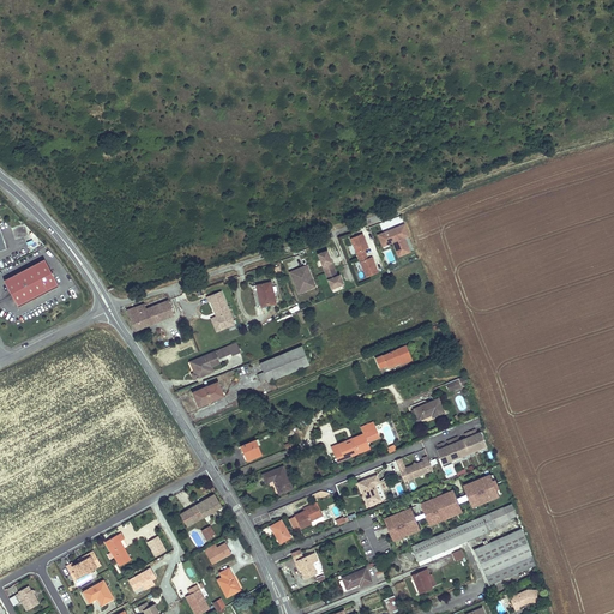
[(397,257),(410,252),(405,238),(409,236),(404,223),(377,233),(381,247),(392,244),(397,257)]
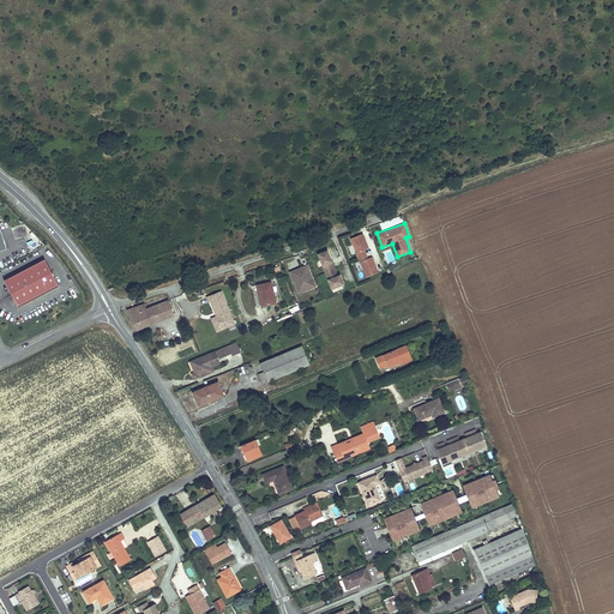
[(378,272),(373,256),(368,257),(366,248),(368,248),(363,233),(351,236),(363,277),(378,272)]
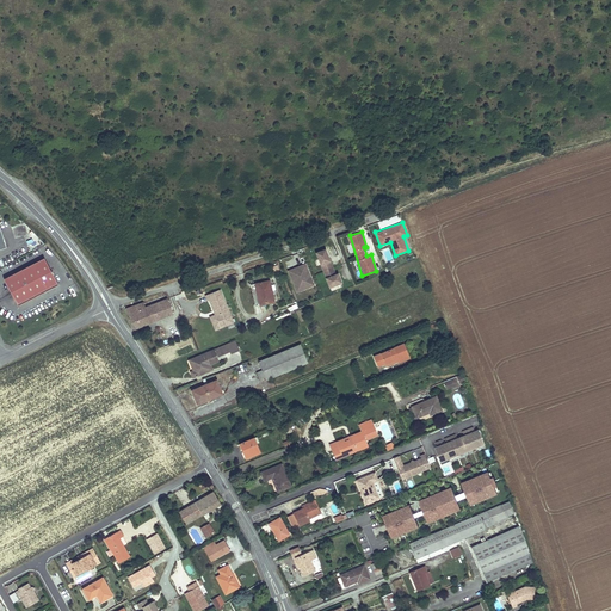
[(315,252),(322,269),(331,265),(325,248),(315,252)]
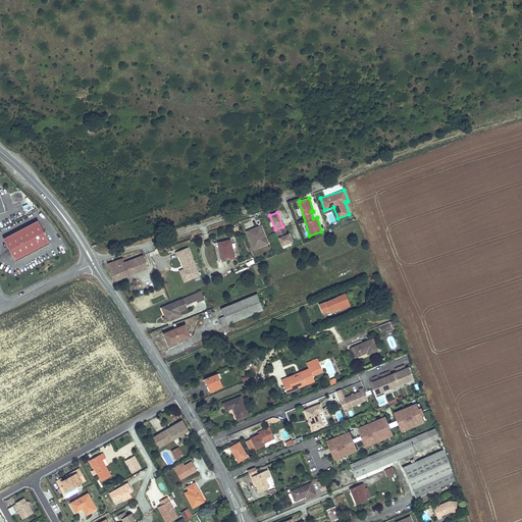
[(49,243),(38,220),(3,239),(15,261),(49,243)]
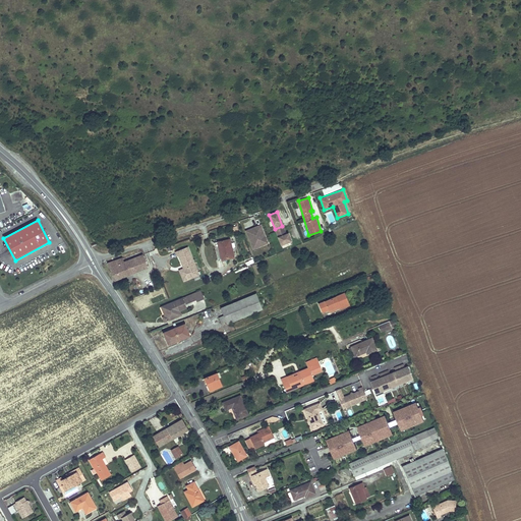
[(246,232),(251,244),(256,242),(258,246),(267,242),(259,225),(255,226),(256,228),(246,232)]
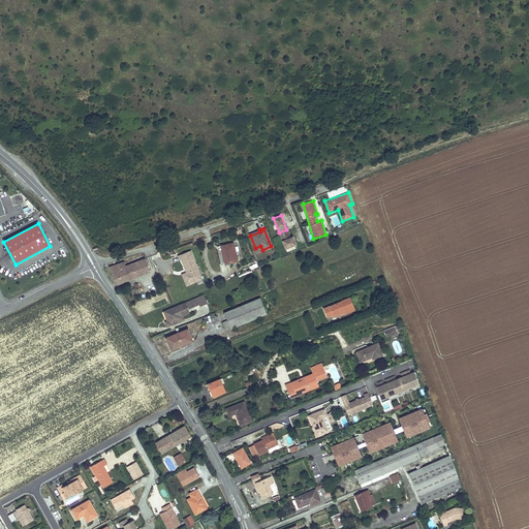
[(288,234),(280,237),(285,248),(296,244),(292,236),(290,237),(288,234)]
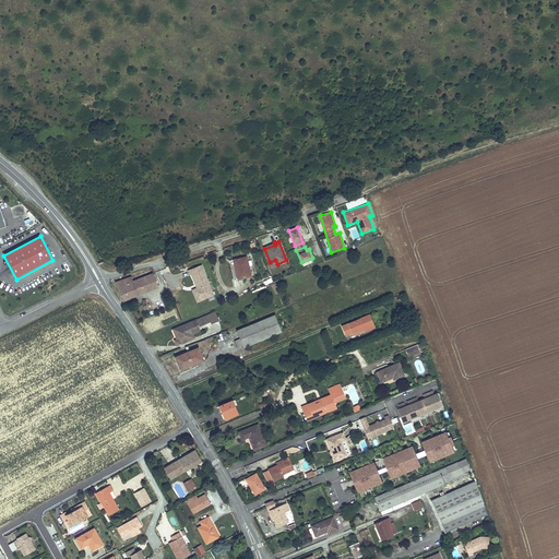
[(247,257),(234,260),(237,280),(251,276),(247,257)]
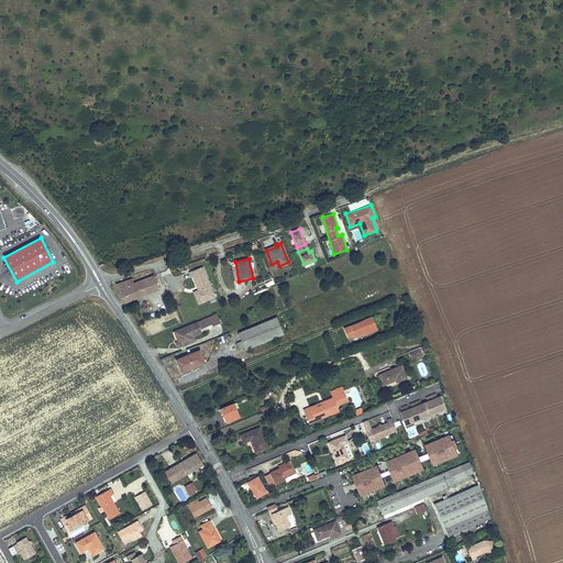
[(202,266),(189,272),(190,277),(192,276),(197,286),(198,286),(199,289),(198,289),(196,290),(198,296),(202,298),(213,294),(202,266)]
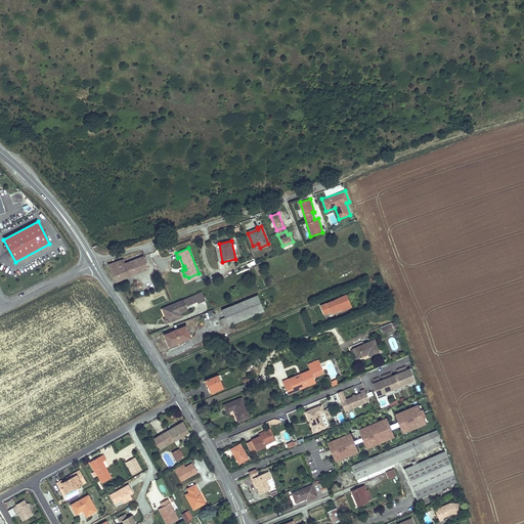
[(123,259),(107,265),(115,282),(148,268),(143,256),(124,263),(123,259)]
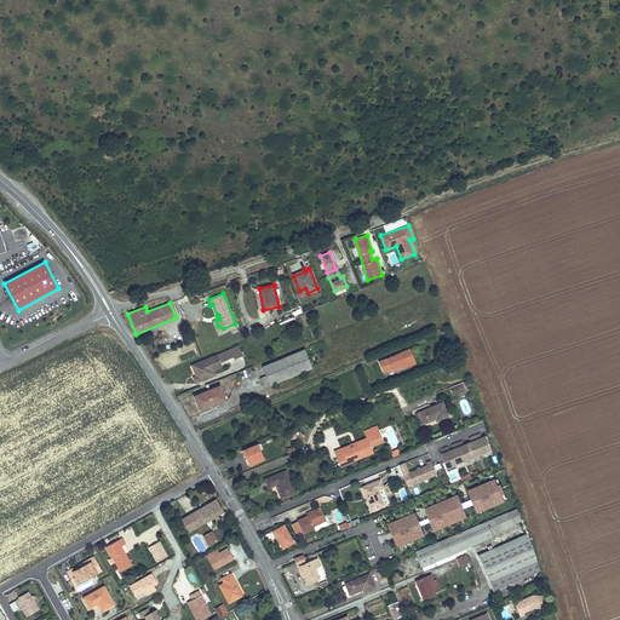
[(415,317),(395,326),(399,332),(419,323),(415,317)]
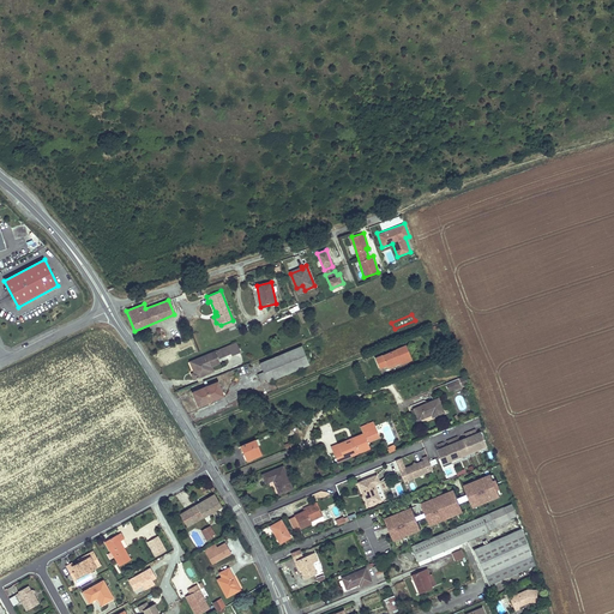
[(234,324),(233,320),(221,325),(216,323),(214,317),(211,318),(216,331),(234,324)]
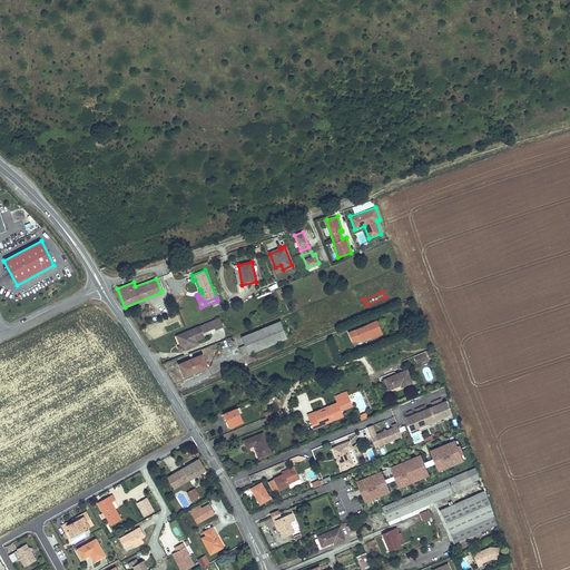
[(159,307),(154,310),(158,321),(163,318),(159,307)]
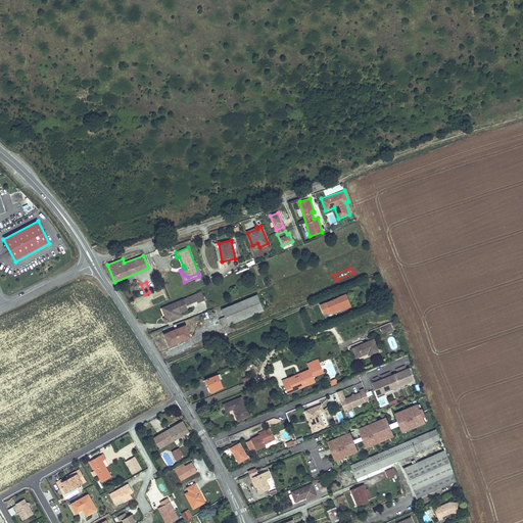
[(198,293),(183,299),(186,305),(200,299),(198,293)]
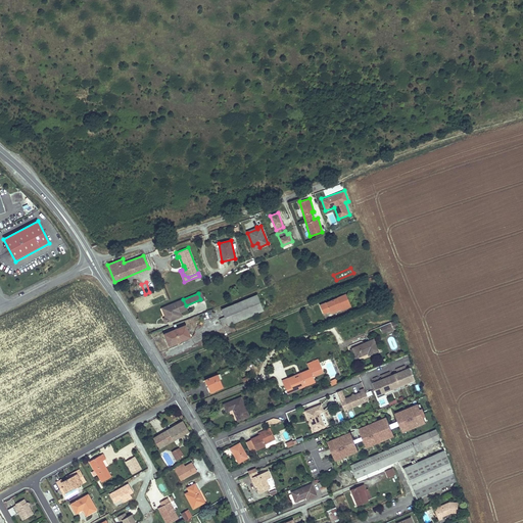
[(257,294),(222,310),(224,317),(220,319),(222,324),(227,322),(228,325),(264,311),(257,294)]
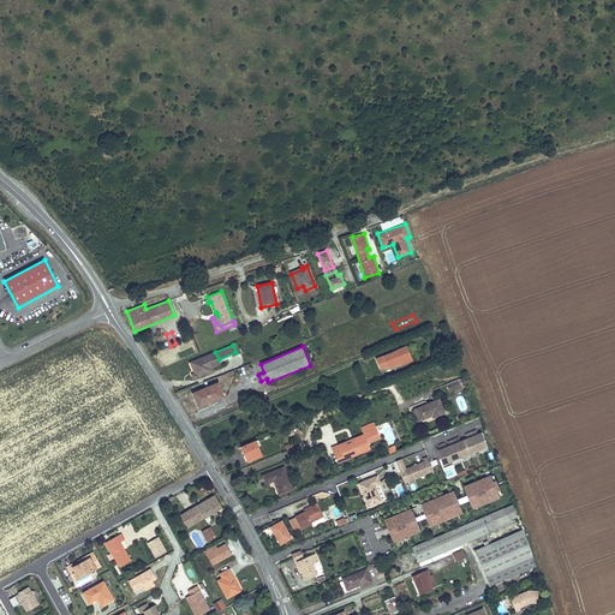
[(406,346),(376,359),(380,366),(386,363),(387,366),(395,363),(395,360),(400,359),(401,362),(401,364),(412,359),(406,346)]
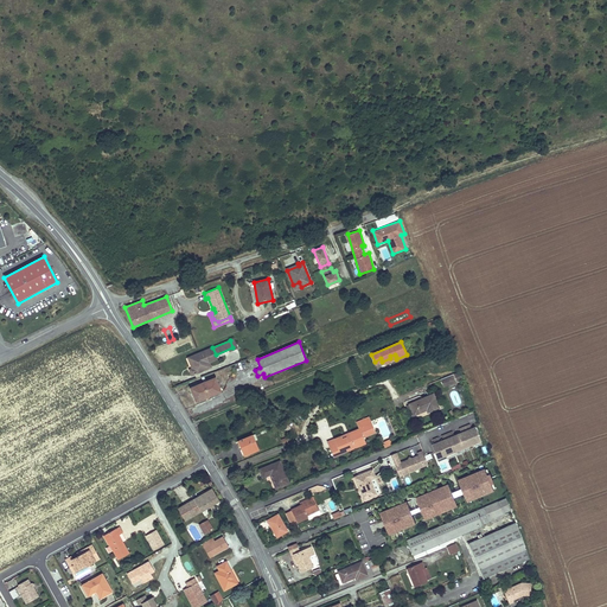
[(204,351),(209,362),(217,358),(216,355),(212,347),(204,351)]
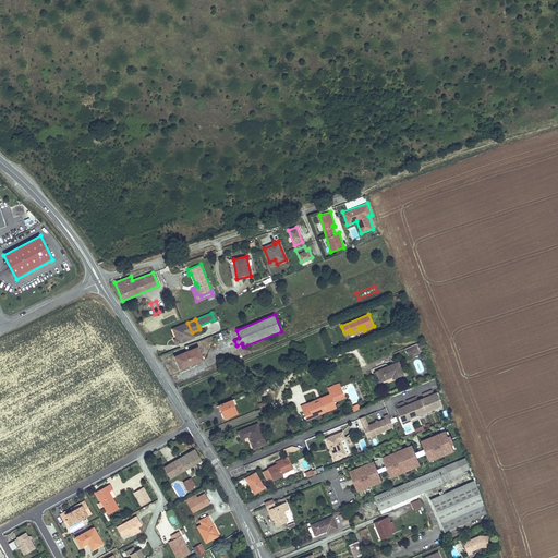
[(187,323),(173,328),(177,336),(178,336),(179,338),(174,339),(177,344),(194,338),(192,332),(187,323)]
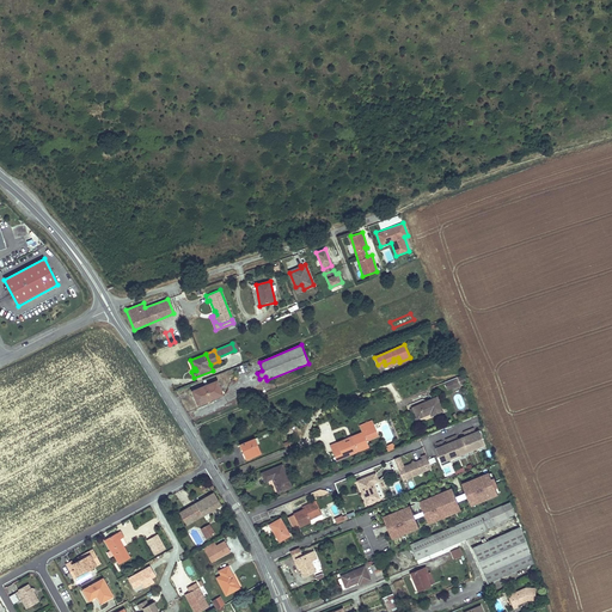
[(444,381),(447,389),(460,384),(457,375),(444,381)]
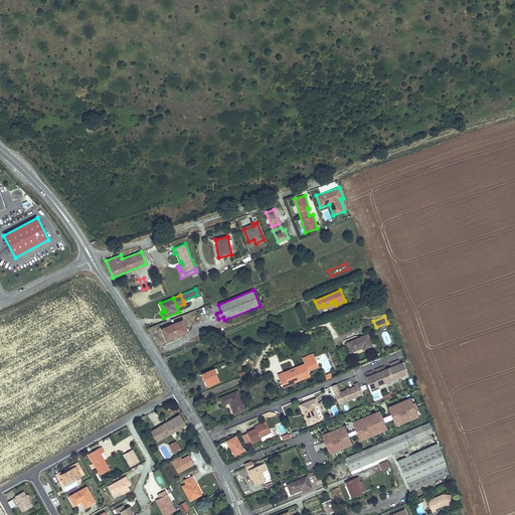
[(183,321),(162,329),(166,341),(188,332),(183,321)]
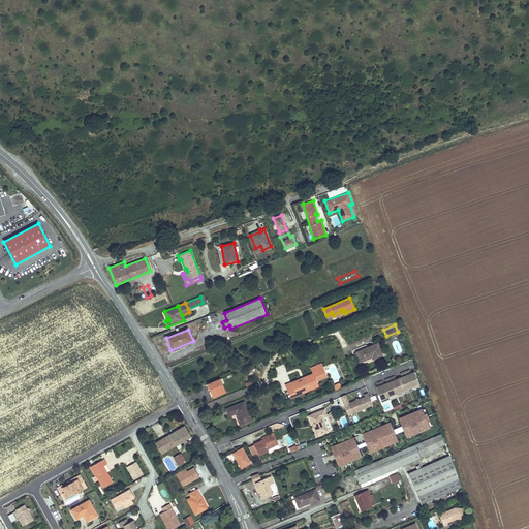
[(378,343),(360,350),(364,361),(372,356),(373,359),(382,354),(378,343)]
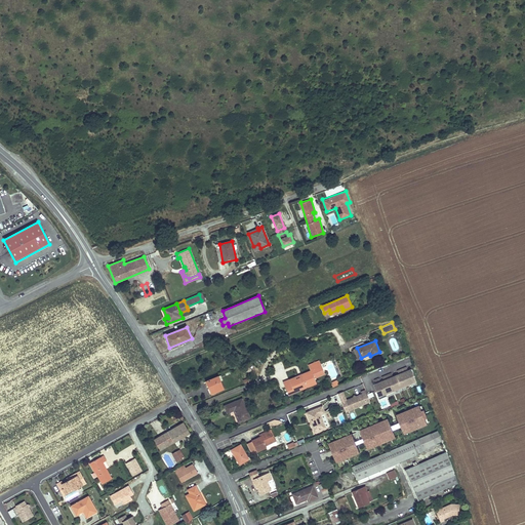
[(285,382),(289,394),(301,389),(300,388),(305,386),(304,384),(306,382),(308,387),(314,385),(312,380),(316,378),(315,377),(314,373),(324,369),(320,361),(317,362),(317,363),(315,364),(315,363),(310,365),(312,370),(303,374),(304,378),(301,379),(301,377),(297,378),(296,376),(290,378),(290,380),(285,382)]
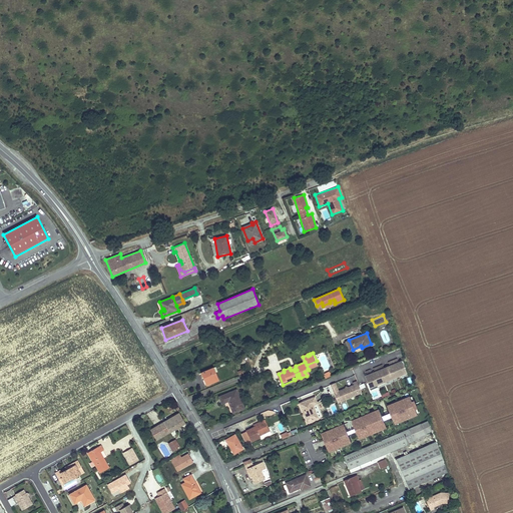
[(393,357),(385,360),(387,366),(395,362),(393,357)]
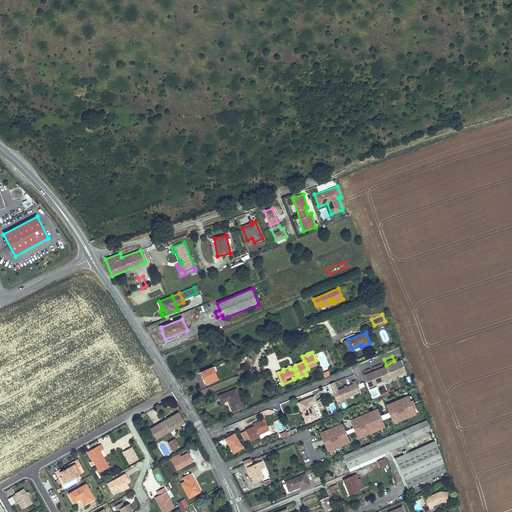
[(383,358),(368,364),(380,393),(395,387),(386,365),(384,359),(383,358)]
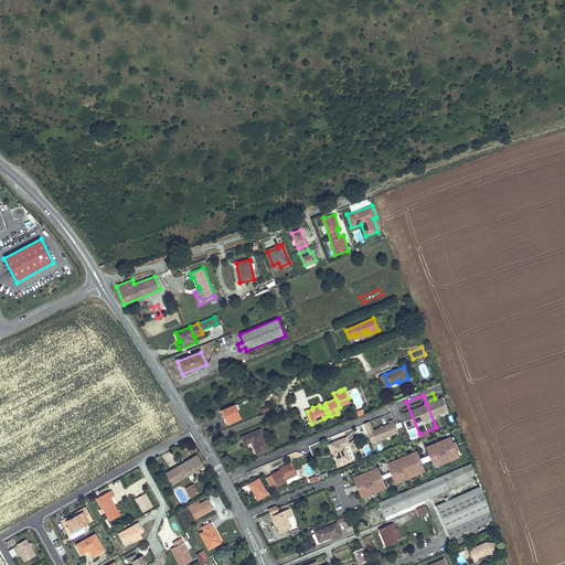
[(235,405),(221,411),(223,415),(225,414),(228,423),(241,418),(235,405)]
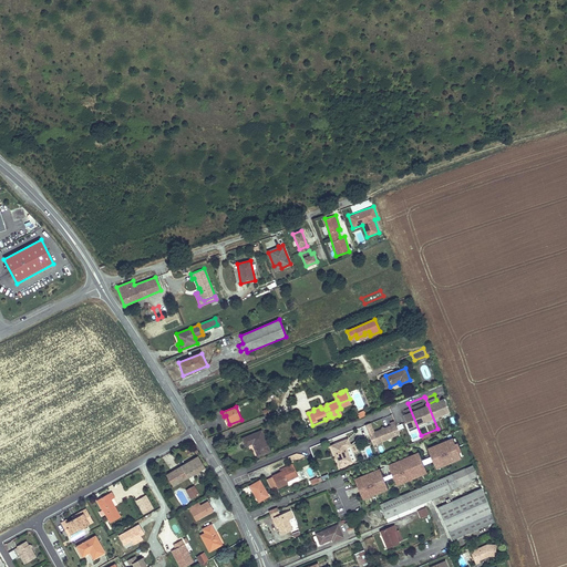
[(372,444),(400,434),(395,422),(373,430),(371,422),(364,424),(372,444)]
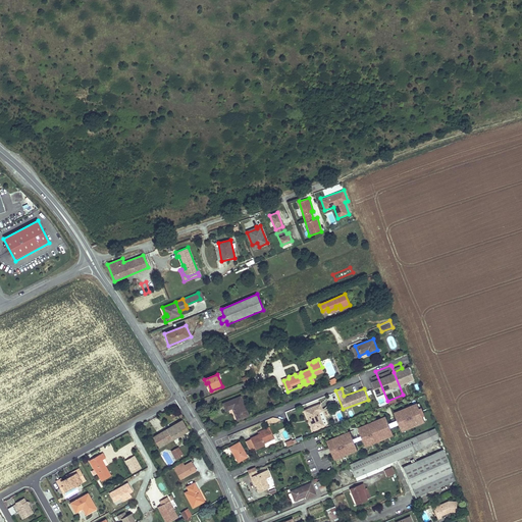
[(241,397),(223,404),(226,410),(235,407),(237,412),(235,412),(238,419),(249,415),(241,397)]
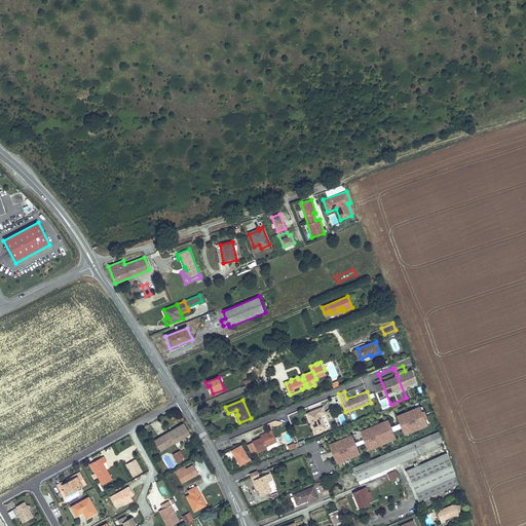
[(381,401),(383,409),(390,407),(388,400),(381,401)]
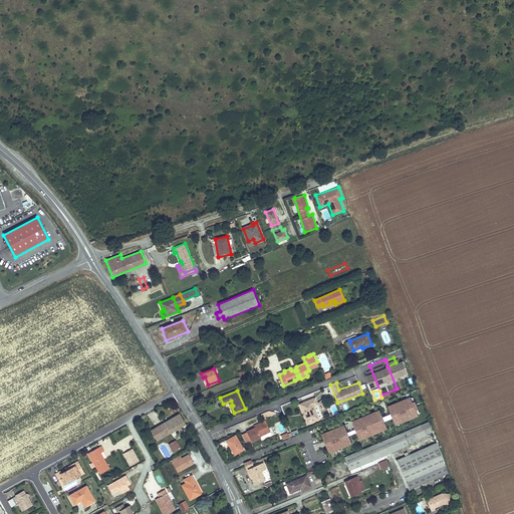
[(393,417),(396,425),(419,416),(417,409),(419,409),(416,400),(413,401),(411,396),(388,405),(391,413),(383,416),(386,420),(393,417)]
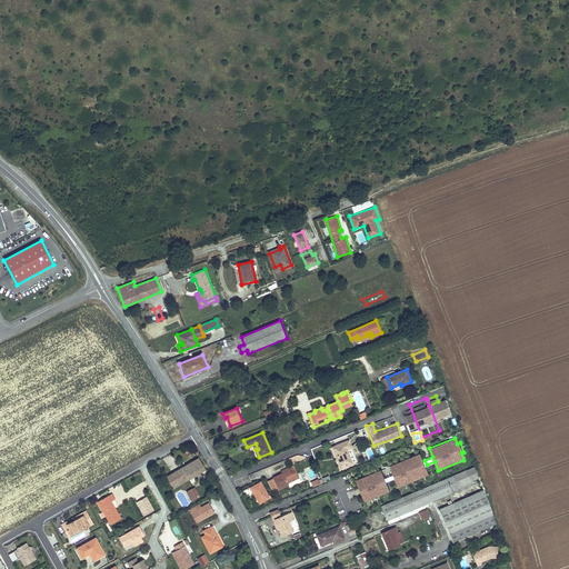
[(349,440),(332,447),(335,452),(336,451),(340,461),(338,462),(340,468),(352,463),(347,449),(351,447),(349,440)]
